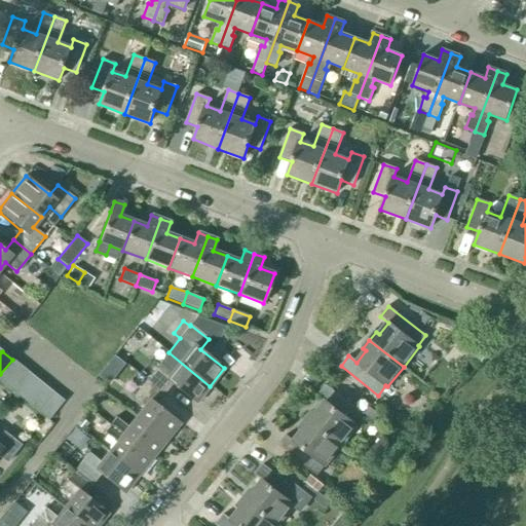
[(168,352),(146,380),(164,395),(172,385),(195,404),(210,386),(168,352)]
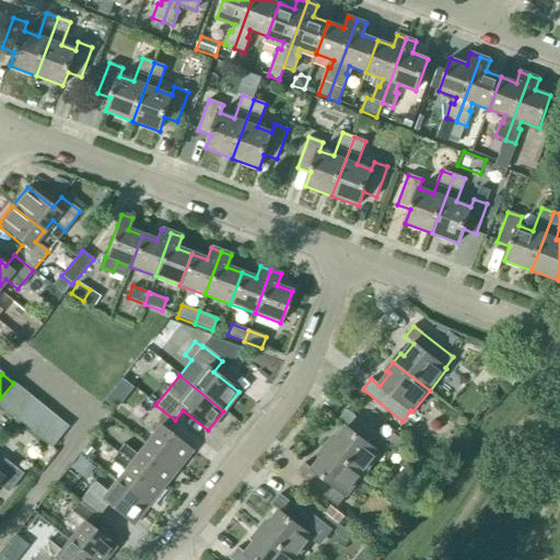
[(0,406),(8,412),(24,392),(13,383),(0,398),(0,406)]
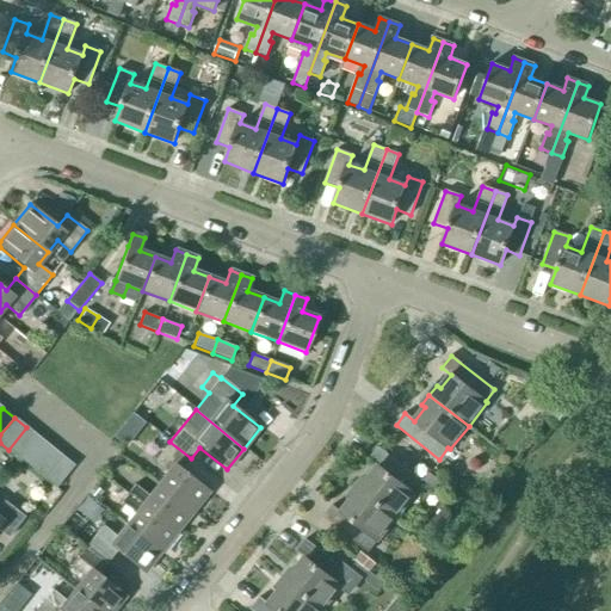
[(19,458),(37,437),(26,427),(8,450),(19,458)]
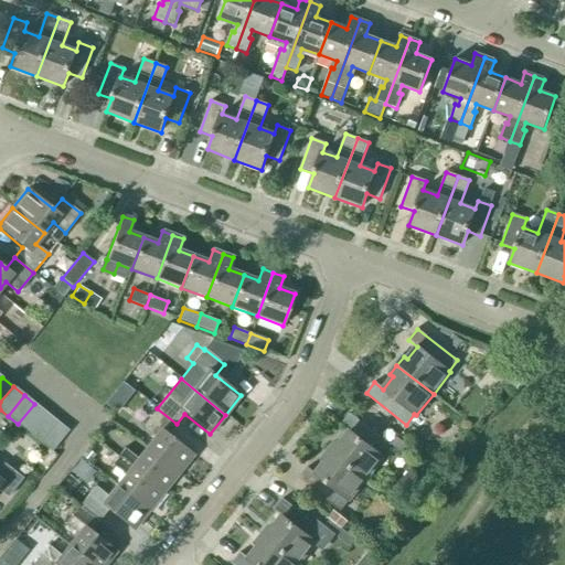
[(177,424),(157,408),(150,403),(145,409),(151,416),(142,428),(155,438),(146,448),(178,475),(193,455),(168,435),(177,424)]
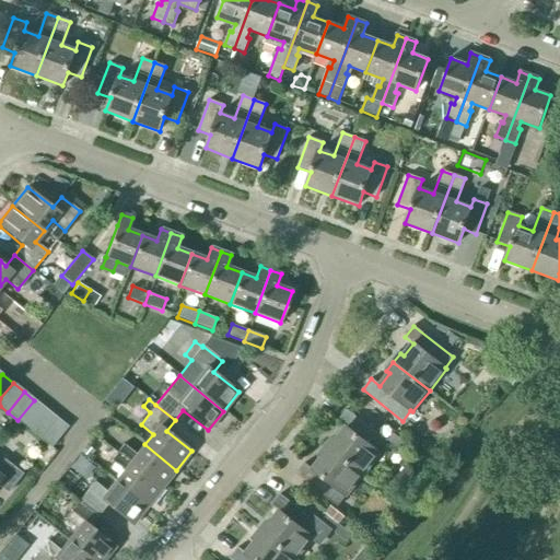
[(30,430),(46,409),(34,400),(18,420),(30,430)]
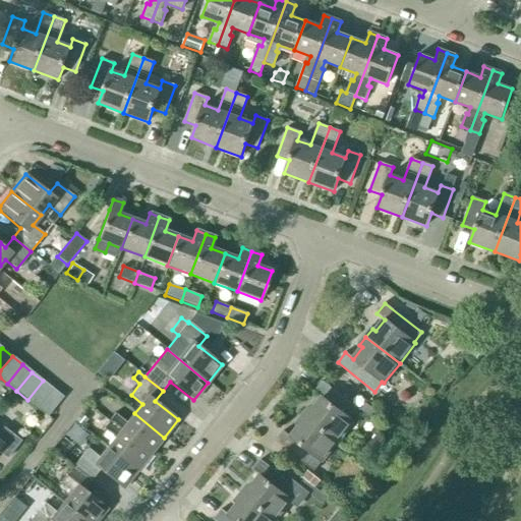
[(38,408),(53,389),(43,381),(27,400),(38,408)]
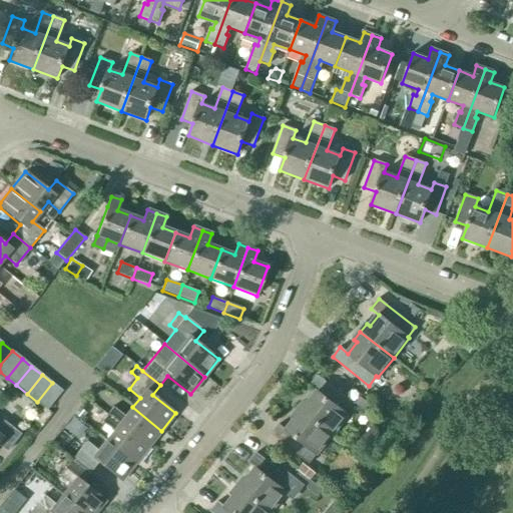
[(299,409),(333,435),(348,415),(337,407),(345,397),(318,376),(310,386),(318,392),(309,403),(306,401),(299,409)]
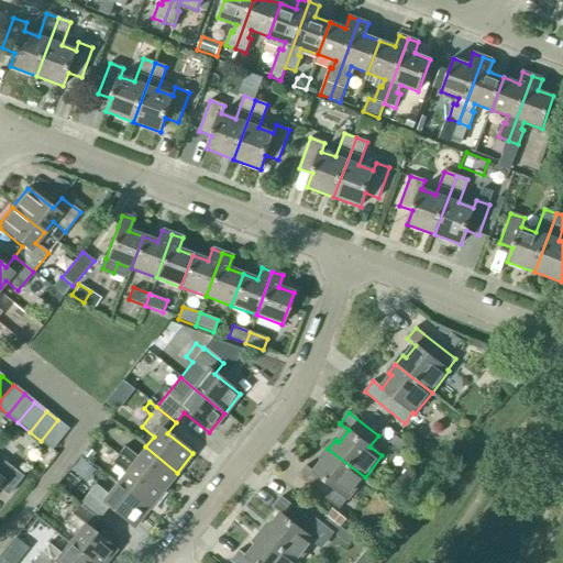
[(57,420),(41,441),(52,450),(68,429),(57,420)]
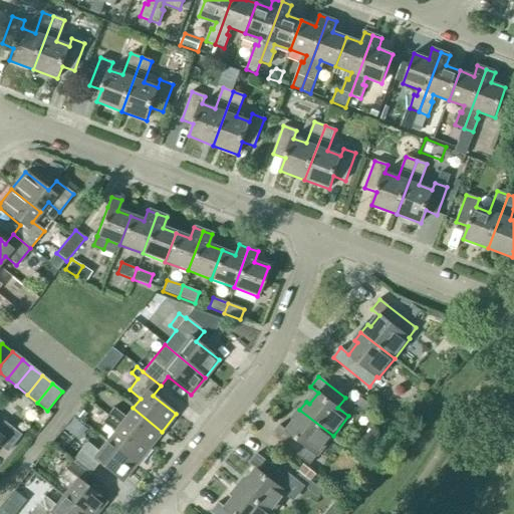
[(149,448),(162,432),(133,408),(124,418),(113,409),(107,416),(149,448)]
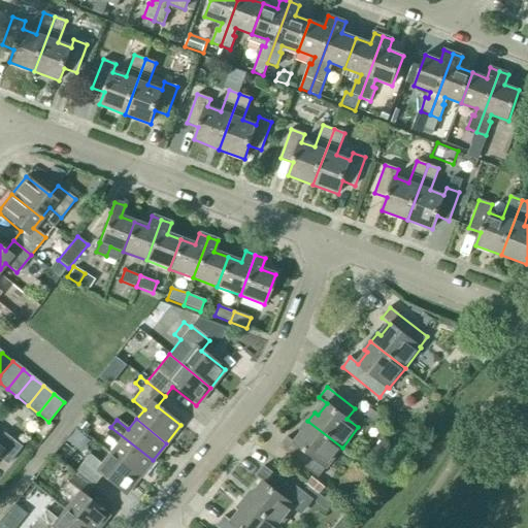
[(318,477),(342,448),(307,421),(301,429),(304,431),(295,442),(288,437),(279,447),(318,477)]
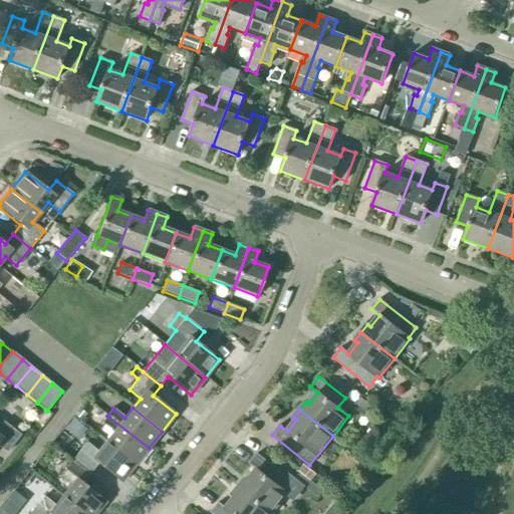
[(135,465),(149,448),(107,416),(102,423),(113,432),(105,442),(135,465)]
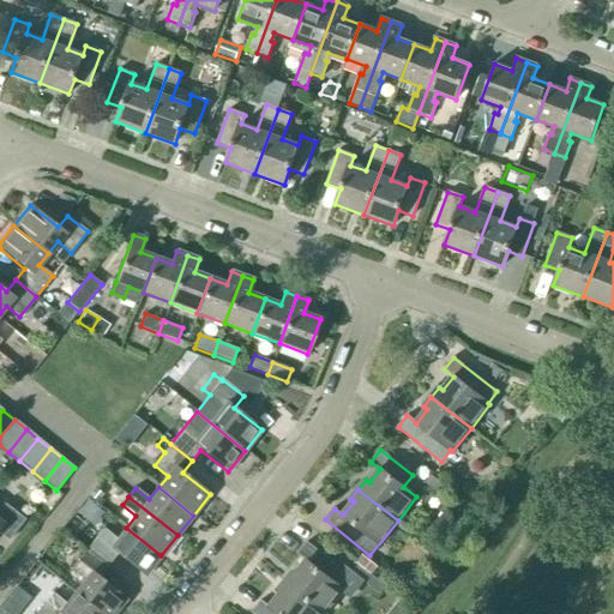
[(0,534),(7,541),(24,521),(4,504),(0,507),(0,534)]
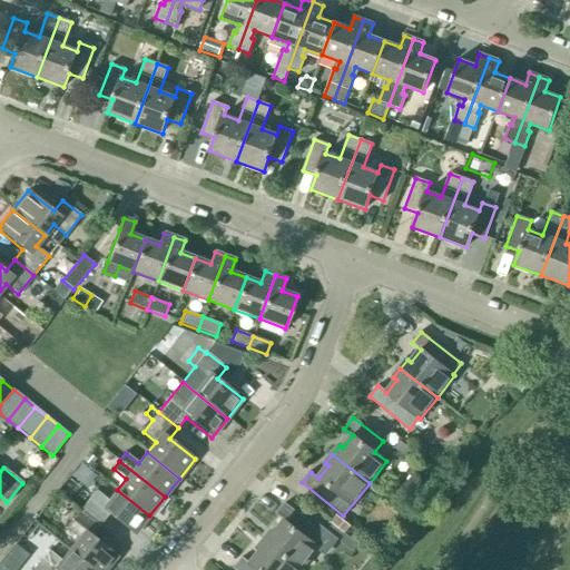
[(135,536),(149,516),(117,490),(108,501),(96,491),(80,510),(100,526),(108,514),(135,536)]
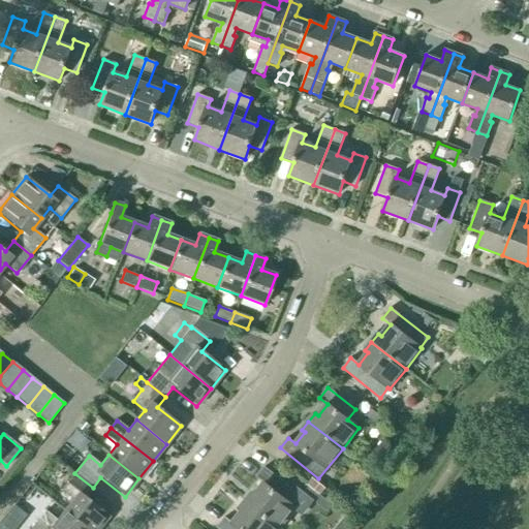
[(245,501),(279,528),(296,507),(284,499),(292,490),(265,467),(256,477),(265,484),(254,495),(251,493),(245,501)]
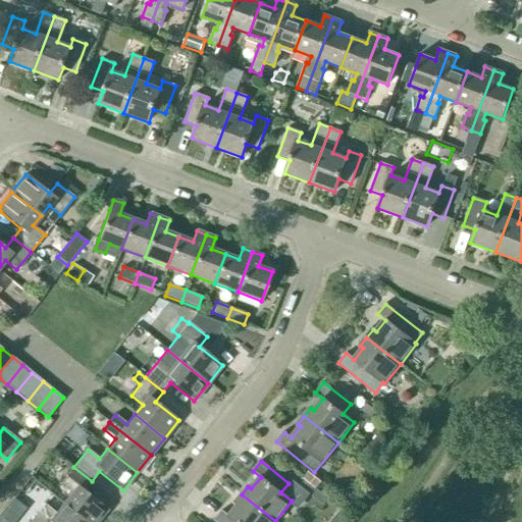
[(84,490),(92,481),(73,467),(60,484),(71,493),(63,504),(86,521),(97,521),(107,510),(84,490)]
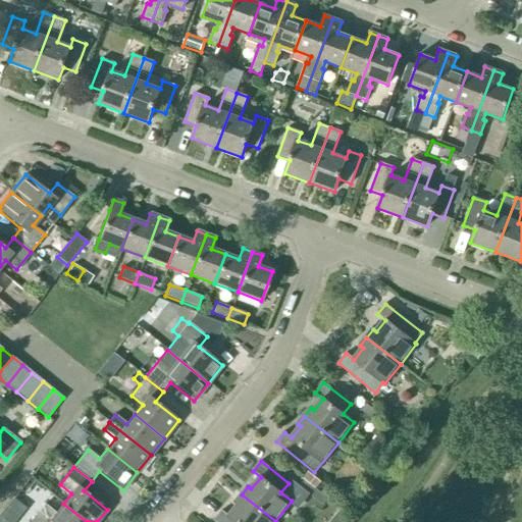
[(316,488),(321,481),(308,471),(302,478),(316,488)]
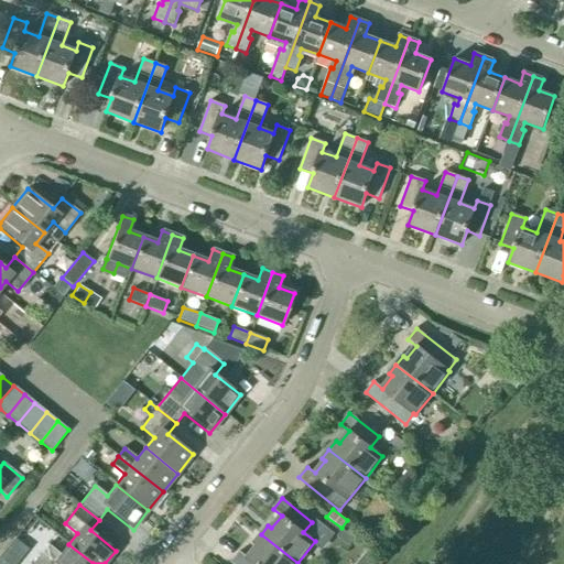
[(296,563),(297,563),(261,534),(255,543),(258,545),(248,559),(239,552),(231,562),(232,563),(296,563)]
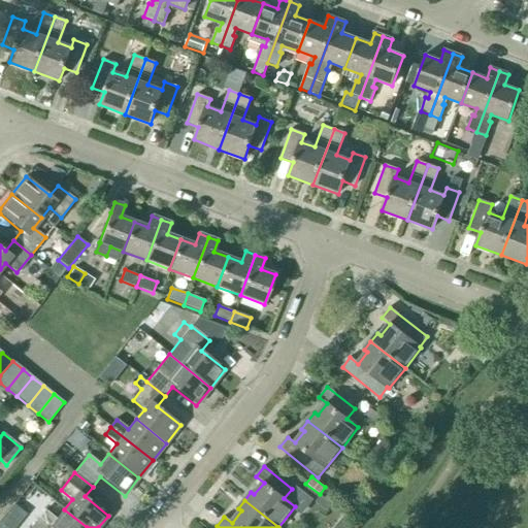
[(87,527),(64,509),(56,520),(44,510),(30,527),(87,527)]
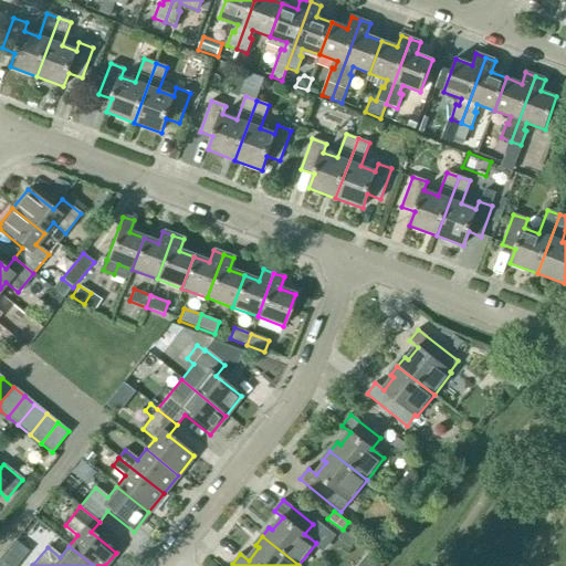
[(0,565),(16,565),(18,563),(7,554),(0,563),(0,565)]
